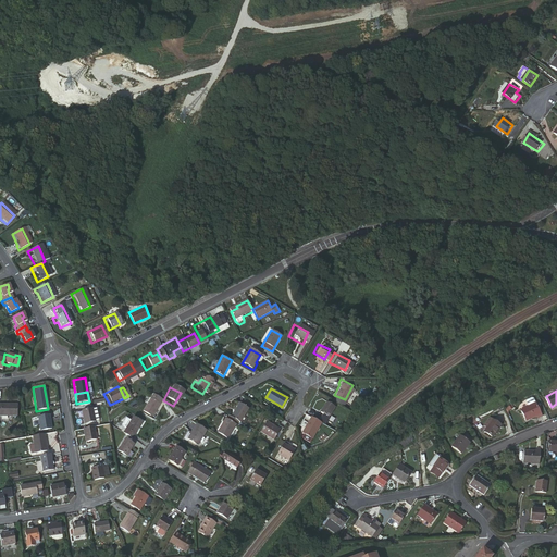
[(530,404),(521,408),(527,419),(530,417),(536,413),(539,417),(543,415),(534,396),(533,395),(528,397),(528,399),(530,404)]
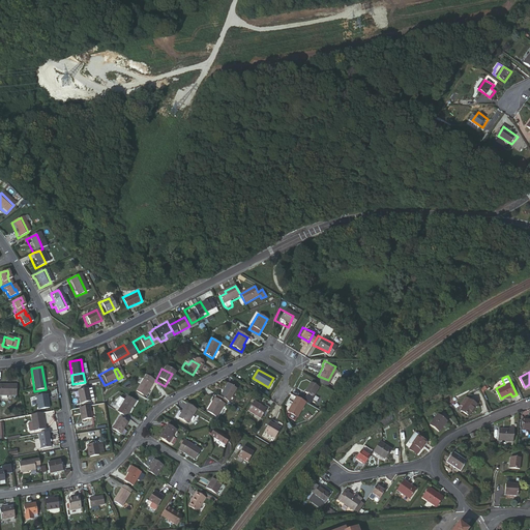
[(140,400),(149,383),(140,378),(130,394),(140,400)]
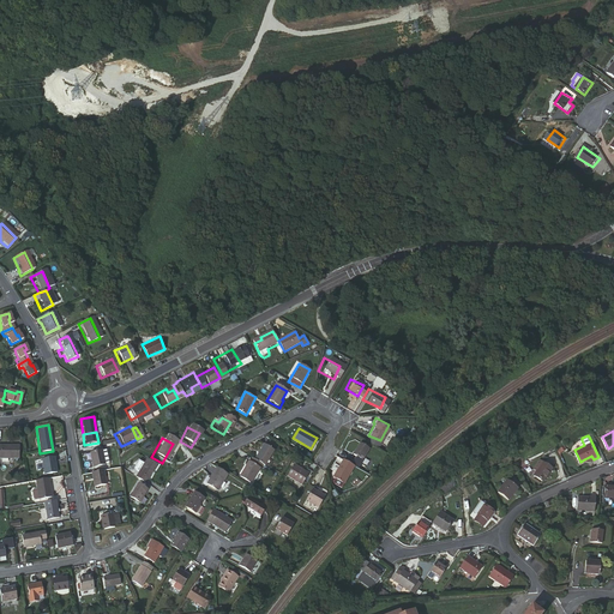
[(359,440),(353,453),(362,458),(369,446),(359,440)]
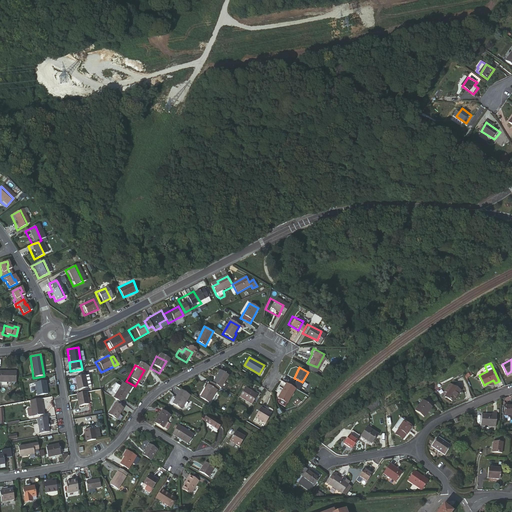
[(215,386),(217,387),(218,386),(221,388),(224,383),(220,381),(224,374),(216,369),(211,376),(213,377),(209,383),(215,386)]
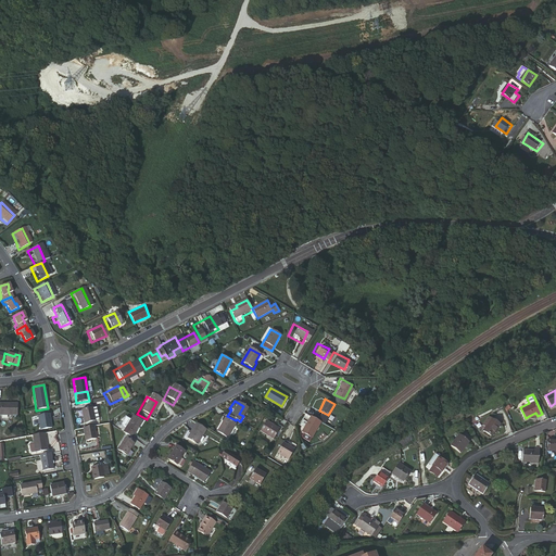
[(0,403),(0,415),(16,416),(16,404),(7,404),(7,405),(0,405),(0,404),(0,403)]
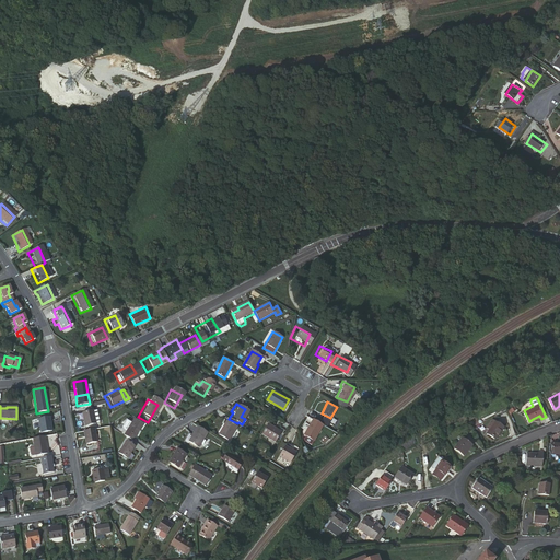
[(92,412),(82,415),(84,427),(95,424),(93,412),(92,412)]
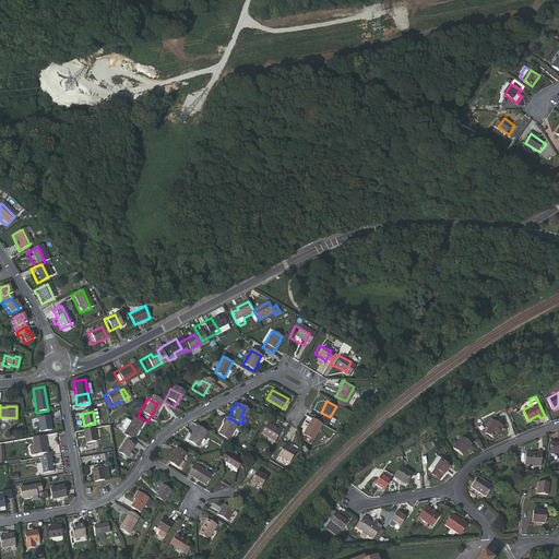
[(227,417),(225,416),(223,420),(221,419),(213,433),(224,440),(235,421),(228,418),(227,417)]
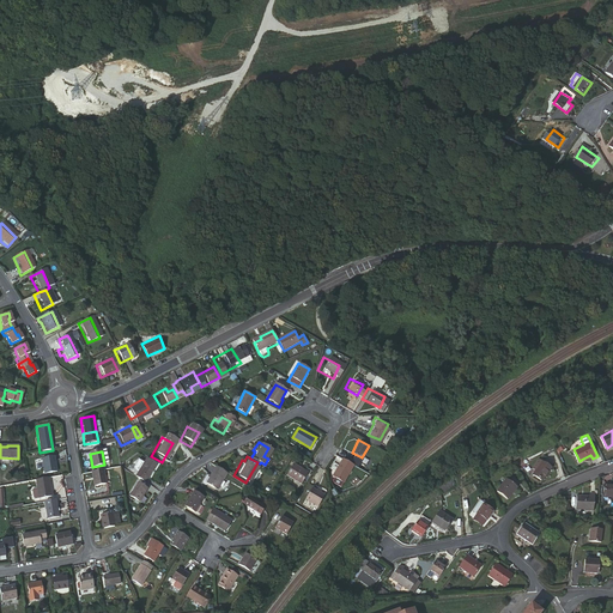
[(41,460),(43,474),(56,472),(53,457),(41,460)]
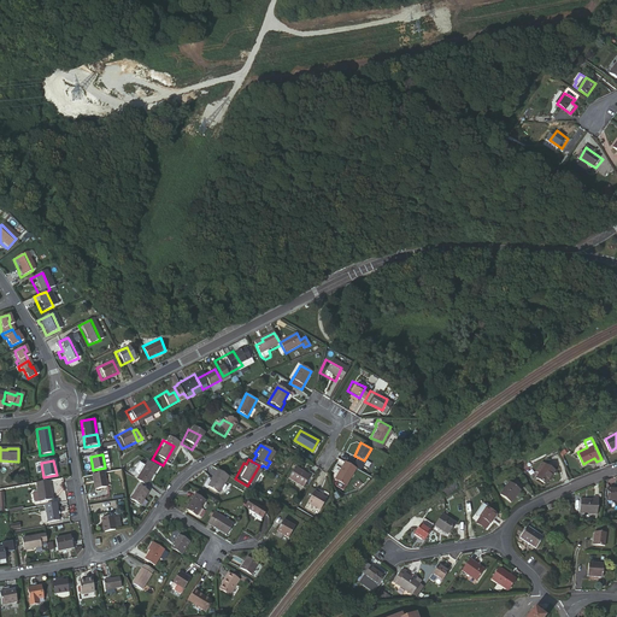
[(346,487),(357,466),(345,460),(334,481),(346,487)]
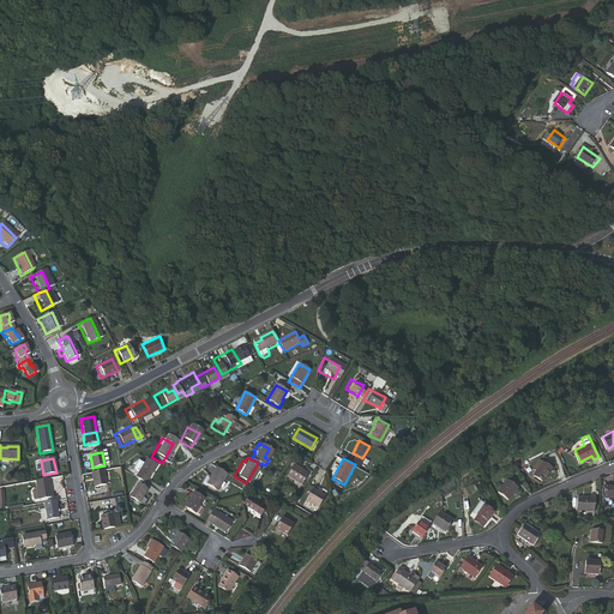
[(540,459),(534,468),(536,470),(533,474),(543,482),(552,469),(540,459)]
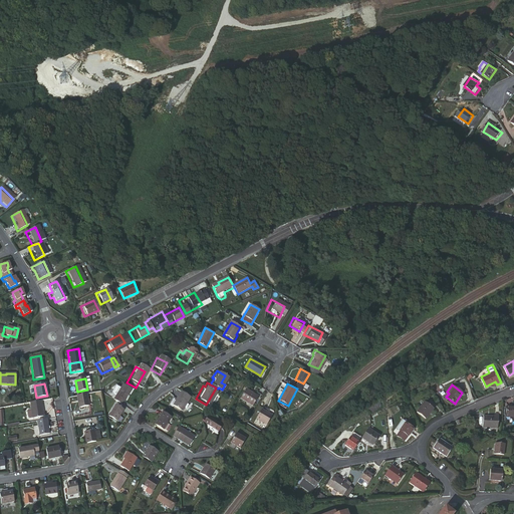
[(240,387),(235,397),(247,404),(253,394),(240,387)]
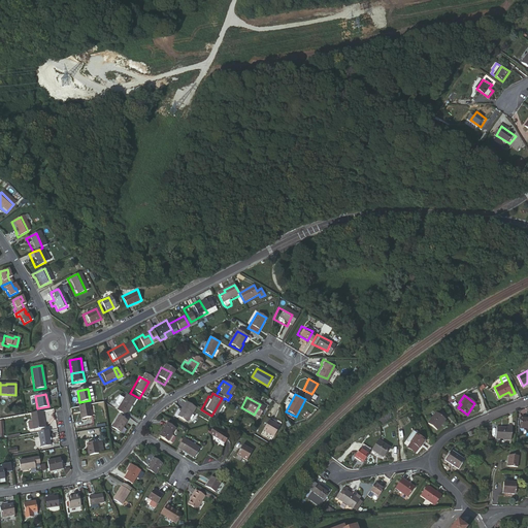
[(113,415),(123,420),(131,403),(123,399),(121,403),(116,400),(111,407),(112,408),(113,409),(116,410),(113,415)]
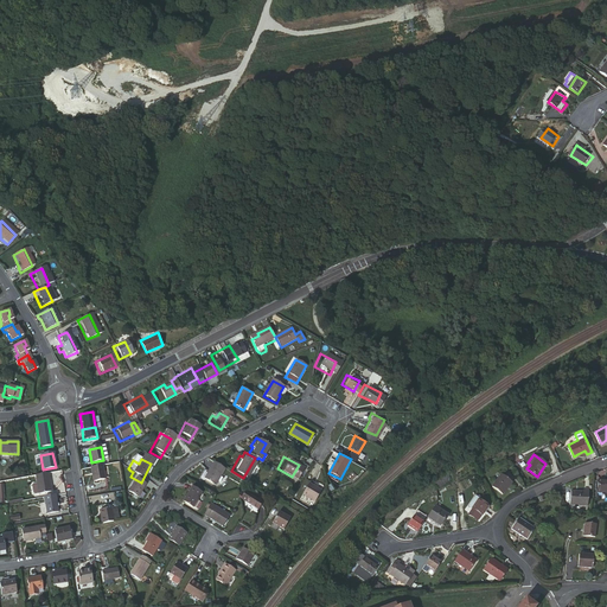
[(212,487),(223,470),(211,464),(200,480),(212,487)]
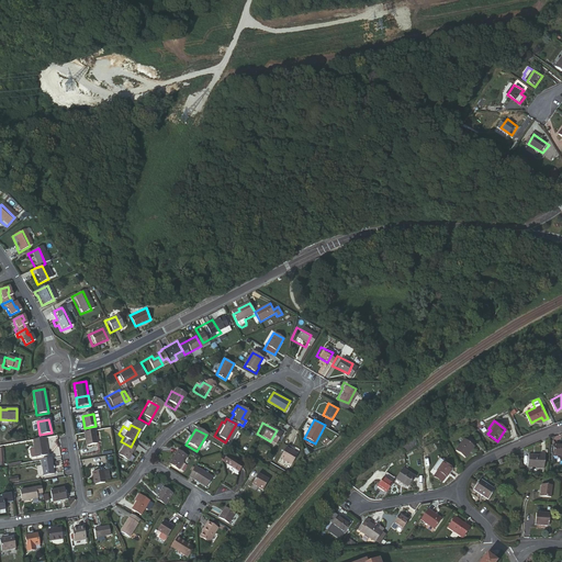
[(94,431),(82,434),(85,447),(97,445),(94,431)]
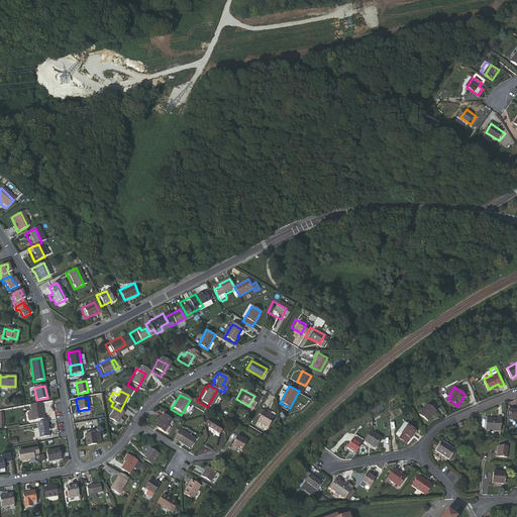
[(43,419),(40,404),(29,406),(31,421),(43,419)]
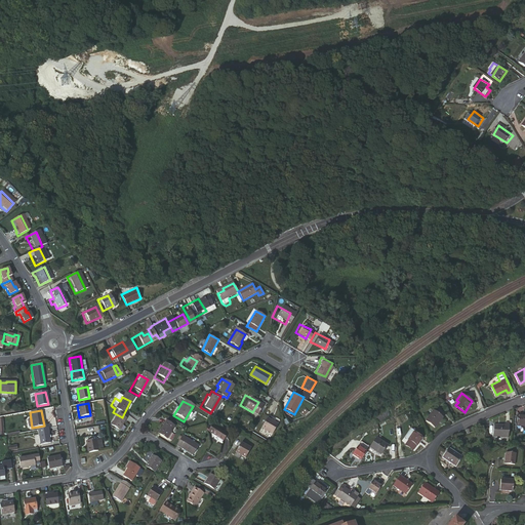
[(434,410),(426,420),(436,427),(443,416),(434,410)]
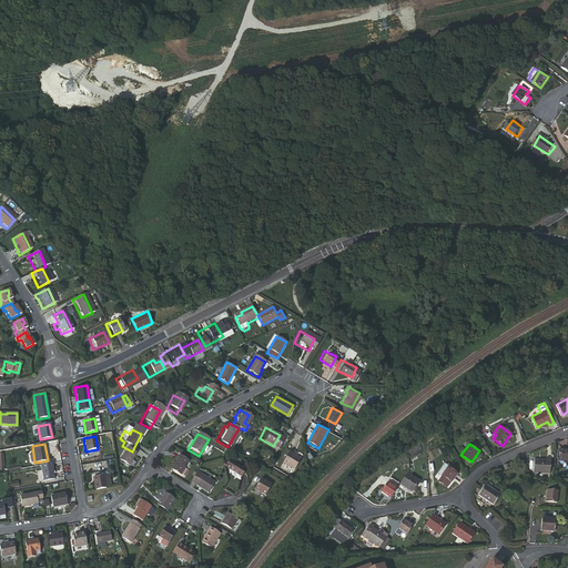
[(284,450),(279,460),(290,467),(296,456),(284,450)]
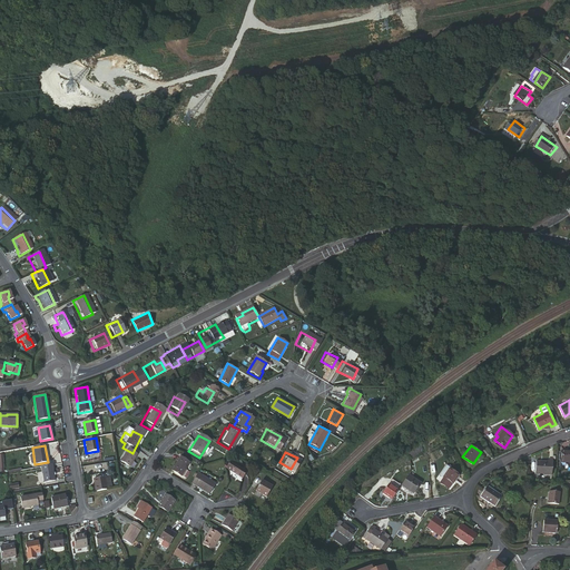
[(126,454),(119,468),(127,472),(134,459),(126,454)]
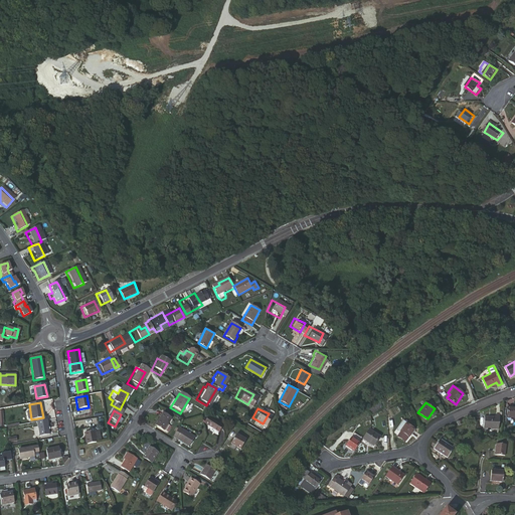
[(156,420),(153,426),(160,432),(168,417),(159,412),(155,419),(156,420)]
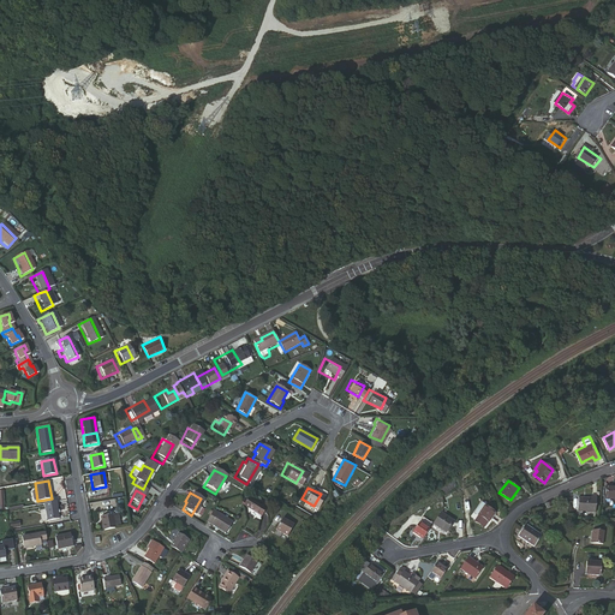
[(581,499),(580,513),(598,514),(599,496),(596,496),(595,500),(581,499)]
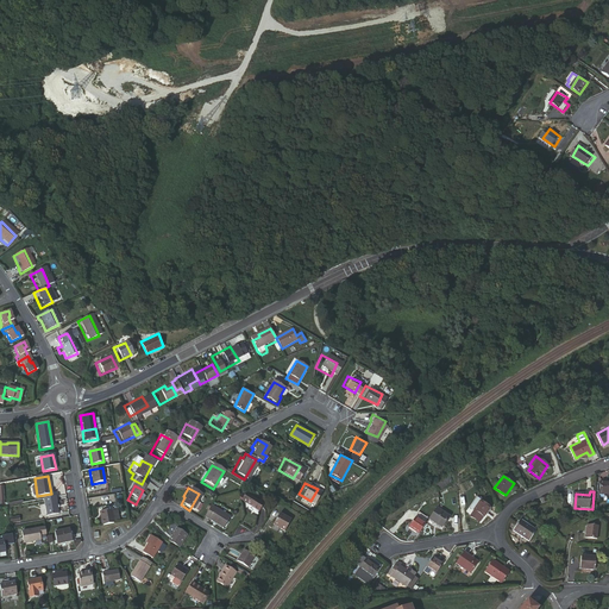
[(58,515),(55,497),(43,500),(46,516),(58,515)]
